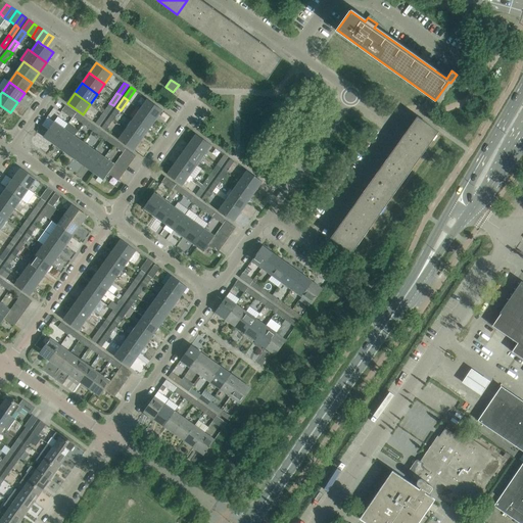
[(155,121),(162,110),(147,99),(140,109),(155,121)]
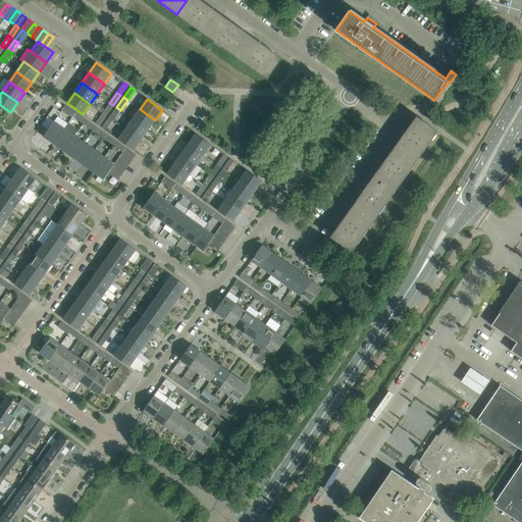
[(106,115),(113,105),(109,103),(102,112),(106,115)]
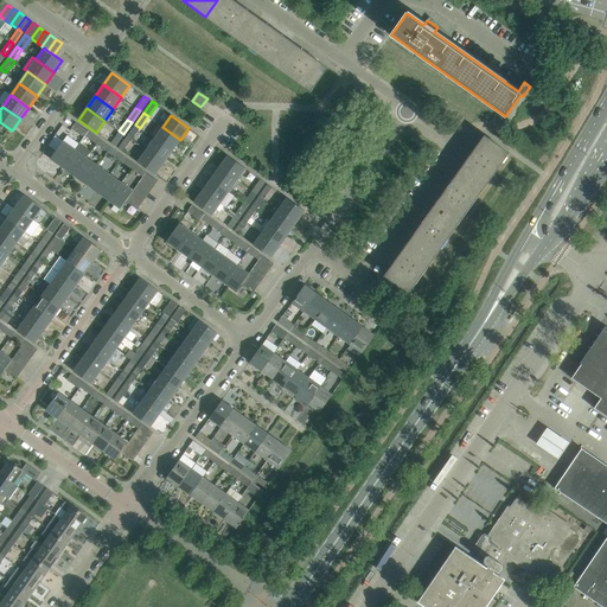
[(88,131),(76,122),(72,128),(83,138),(88,131)]
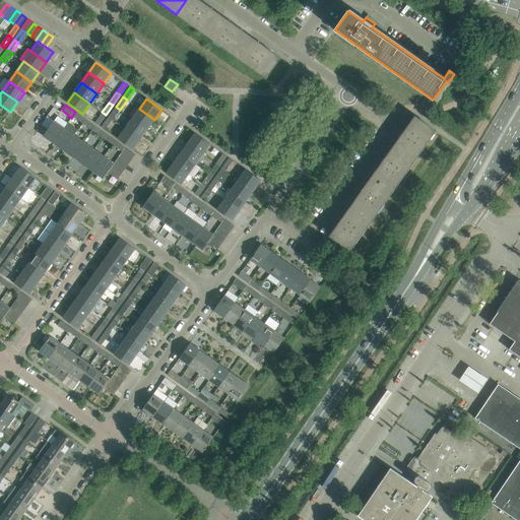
[(113,120),(120,110),(116,107),(108,117),(113,120)]
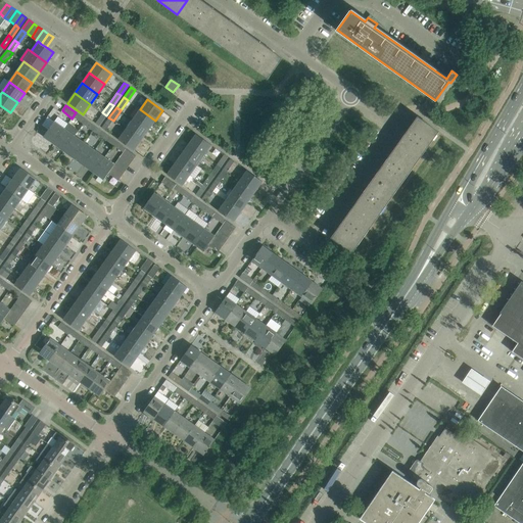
[(148,131),(155,121),(140,109),(133,120),(148,131)]
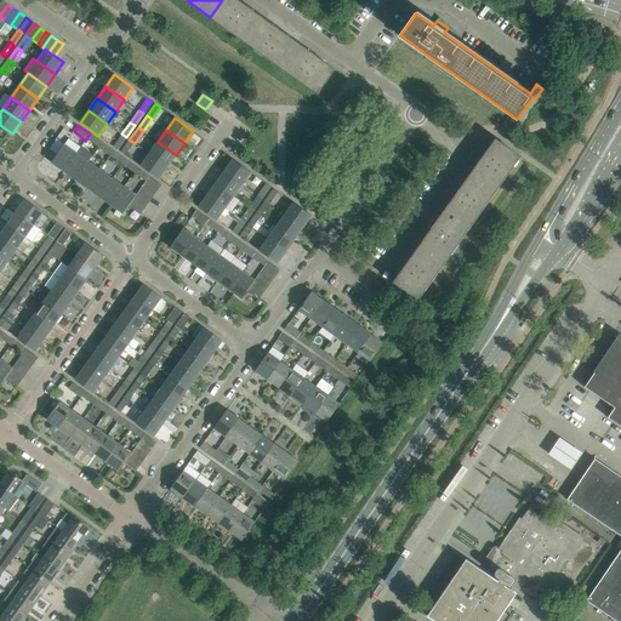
[(102,142),(91,135),(90,134),(85,141),(86,141),(87,140),(98,147),(102,142)]
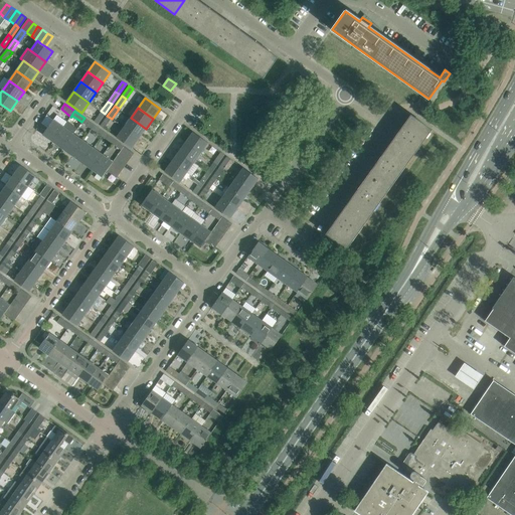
[(98,124),(105,114),(101,111),(94,121),(98,124)]
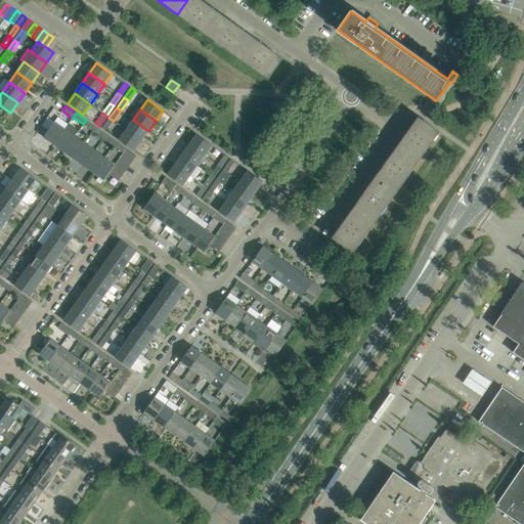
[(106,131),(114,121),(108,118),(101,128),(106,131)]
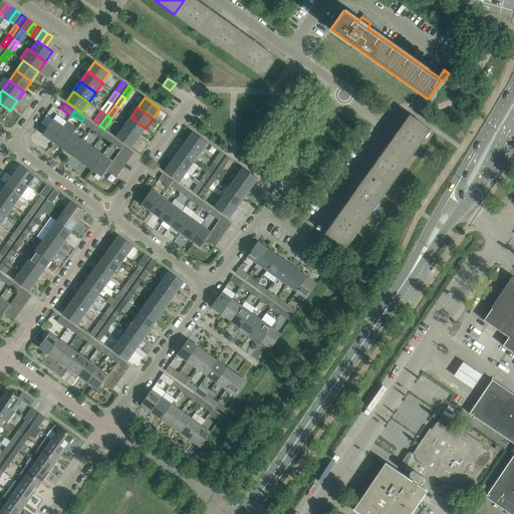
[(346,248),(431,130),(411,115),(402,127),(401,127),(398,133),(380,158),(379,157),(376,162),(359,187),(358,187),(355,191),(356,192),(338,216),(334,221),(335,221),(326,234),(346,248)]
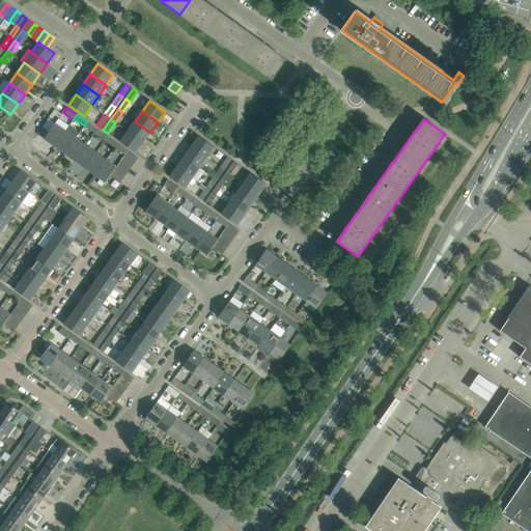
[(98,129),(87,121),(84,126),(94,133),(98,129)]
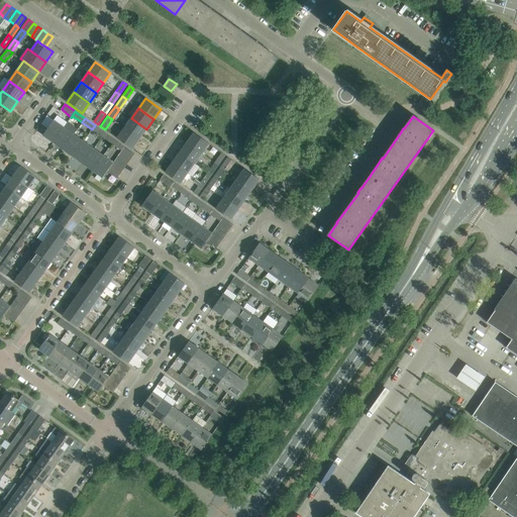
[(139,138),(146,129),(131,118),(124,128),(139,138)]
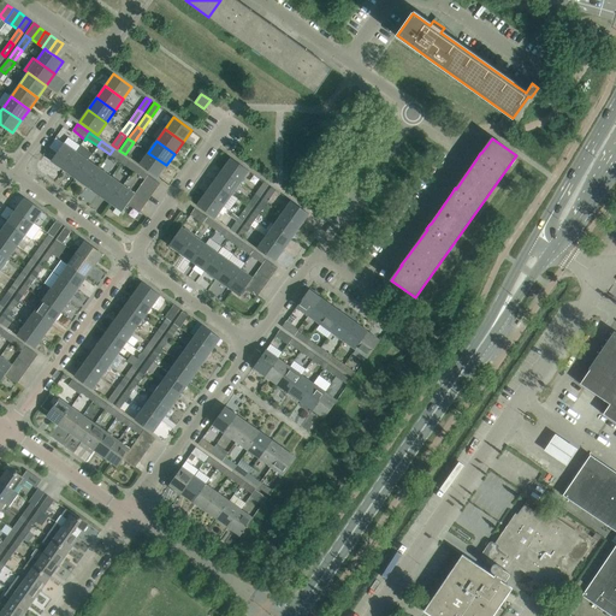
[(63,170),(76,152),(64,143),(52,161),(63,170)]
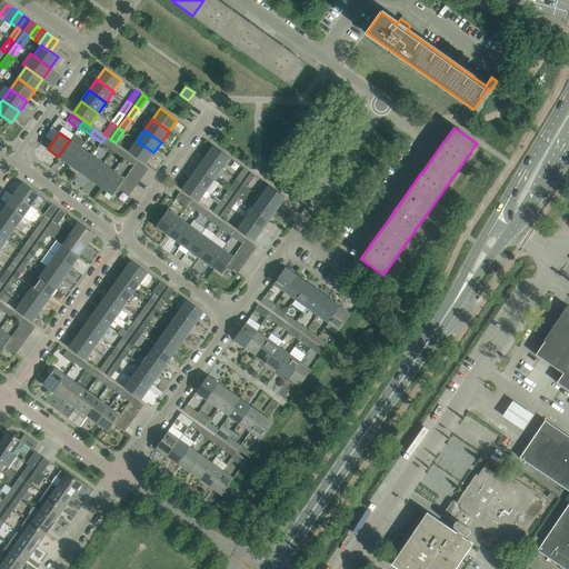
[(116,146),(105,138),(101,142),(112,150),(116,146)]
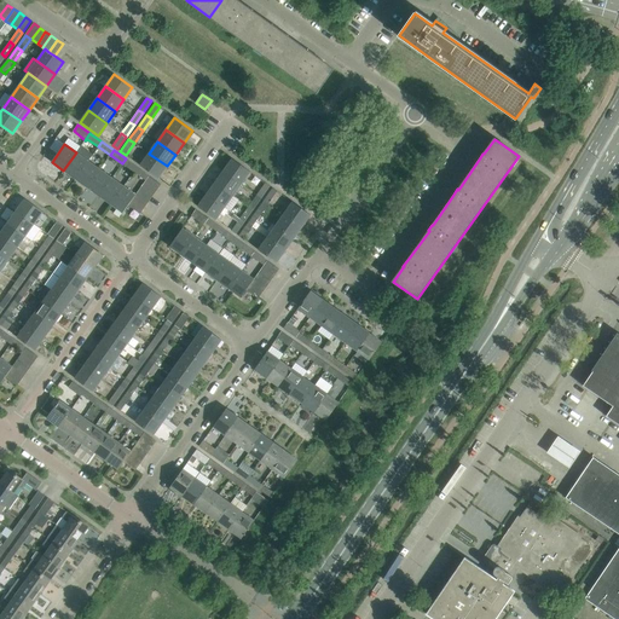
[(75,179),(88,161),(76,152),(63,171),(75,179)]
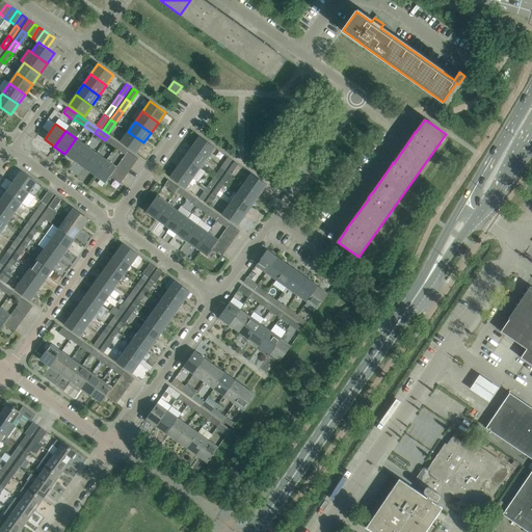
[(136,153),(143,142),(128,132),(121,142),(136,153)]
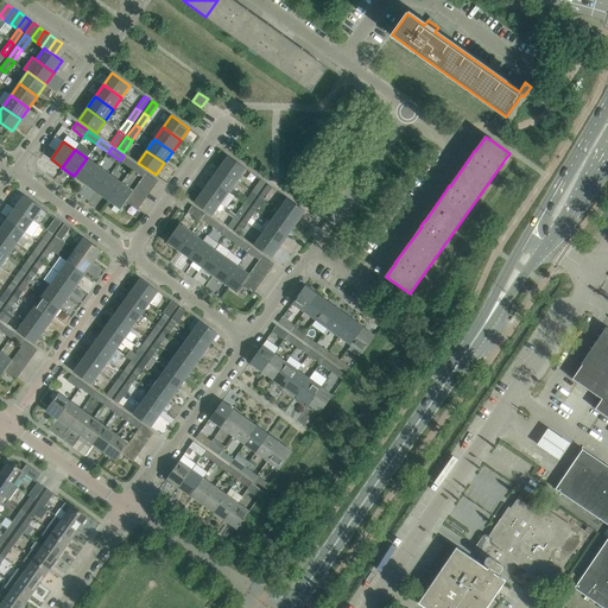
[(134,164),(124,156),(120,160),(132,169),(134,164)]
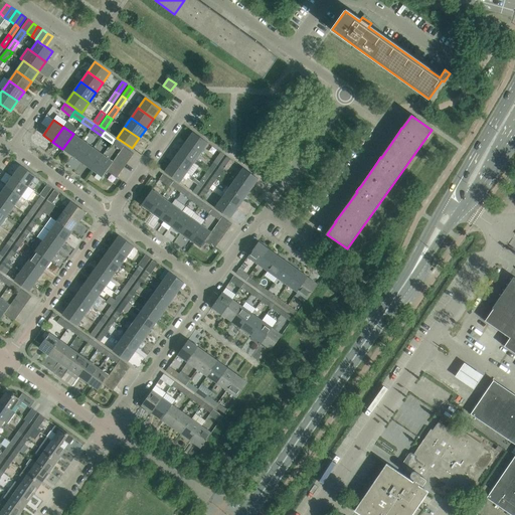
[(208,143),(193,132),(186,142),(201,153),(208,143)]
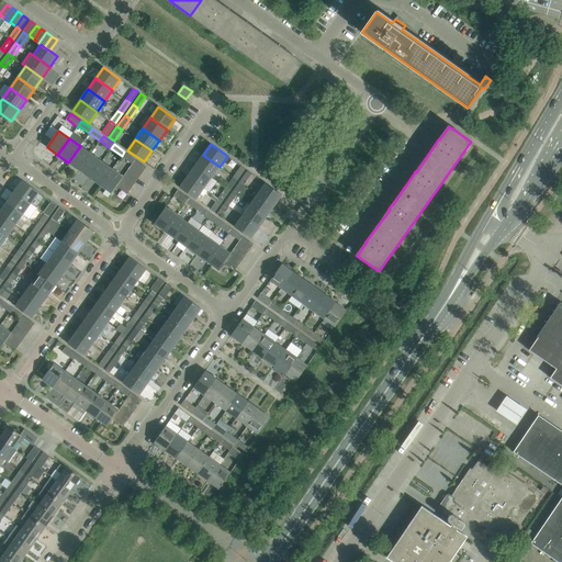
[(79,170),(91,154),(80,146),(68,163),(79,170)]
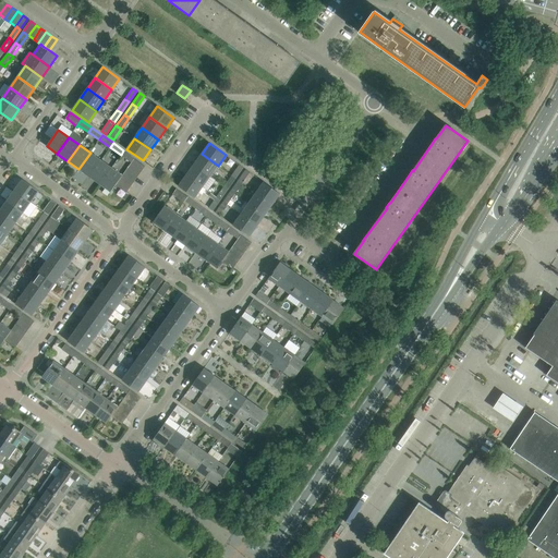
[(134,159),(123,150),(121,155),(132,162),(134,159)]
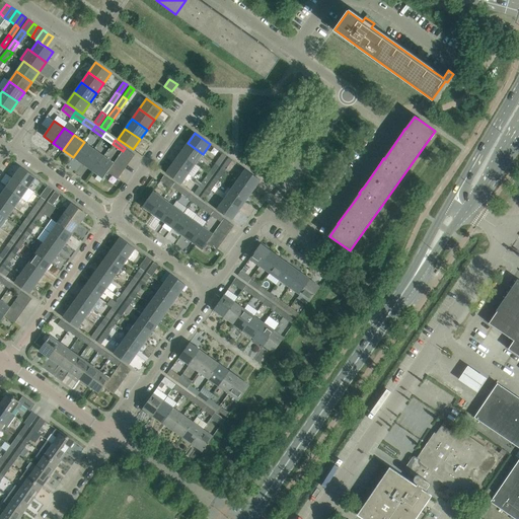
[(83,164),(94,149),(84,142),(73,157),(83,164)]
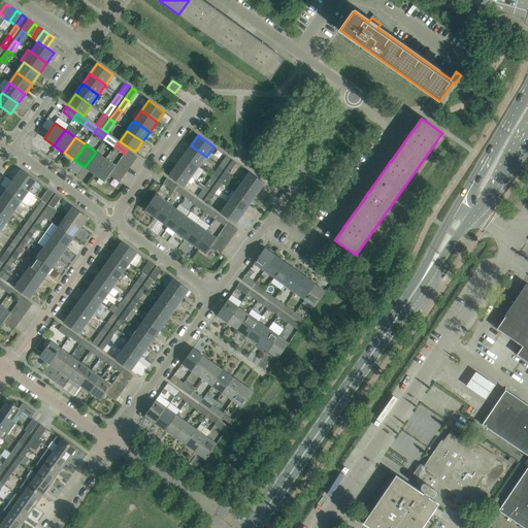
[(206,157),(191,145),(184,156),(199,167),(206,157)]
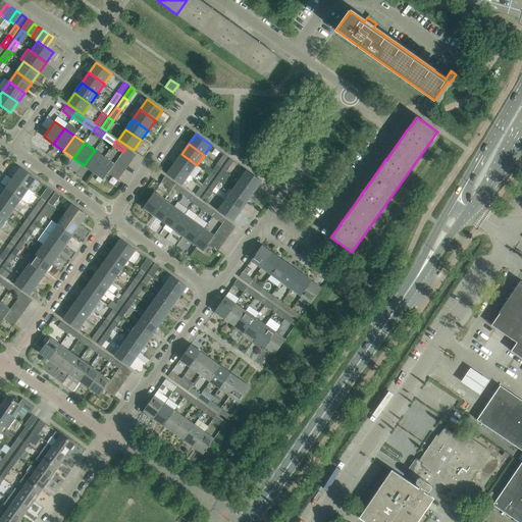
[(136,155),(127,150),(125,149),(123,152),(122,153),(133,160),(136,155)]
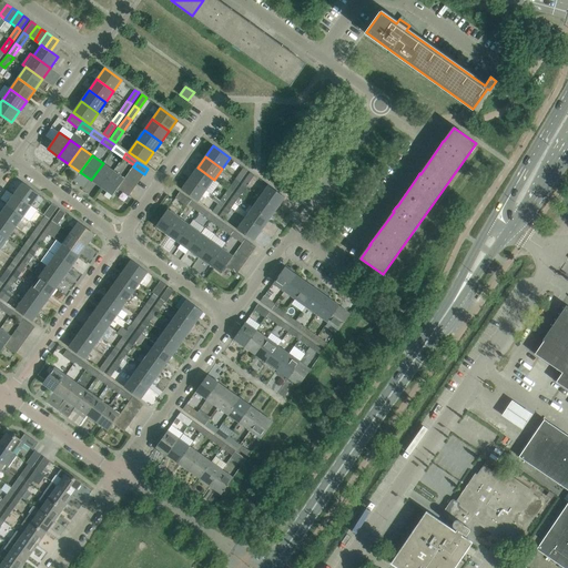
[(102,188),(113,171),(103,163),(91,180),(102,188)]
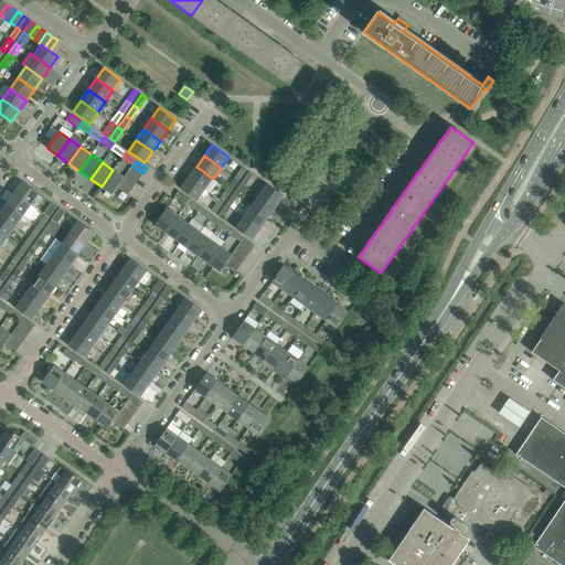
[(144,173),(132,166),(129,171),(139,179),(144,173)]
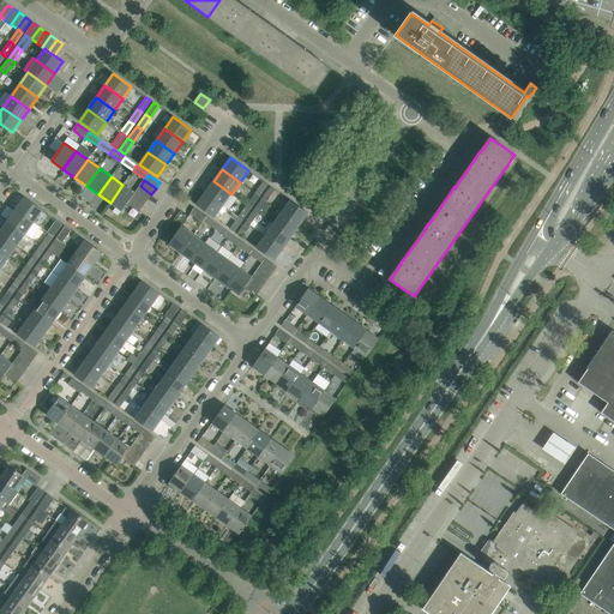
[(232,194),(214,181),(205,193),(223,206),(232,194)]
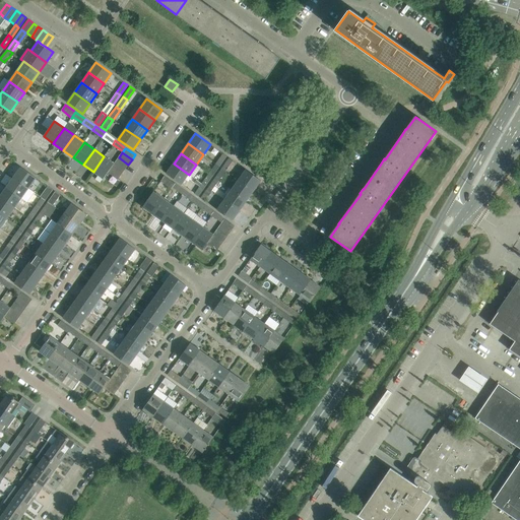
[(219,167),(226,156),(222,153),(215,164),(219,167)]
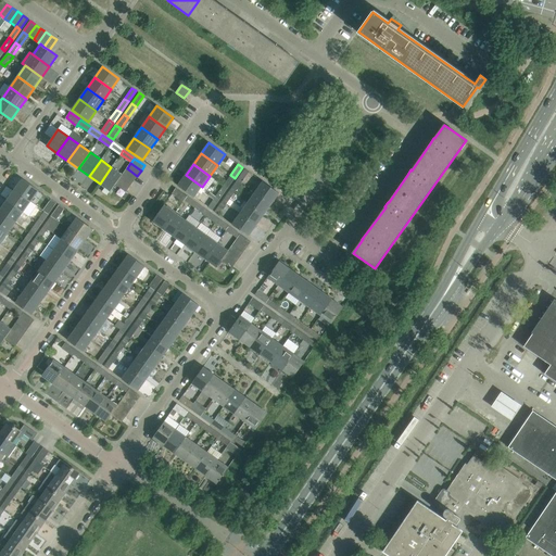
[(115,185),(119,179),(122,175),(111,167),(100,184),(111,191),(115,185)]
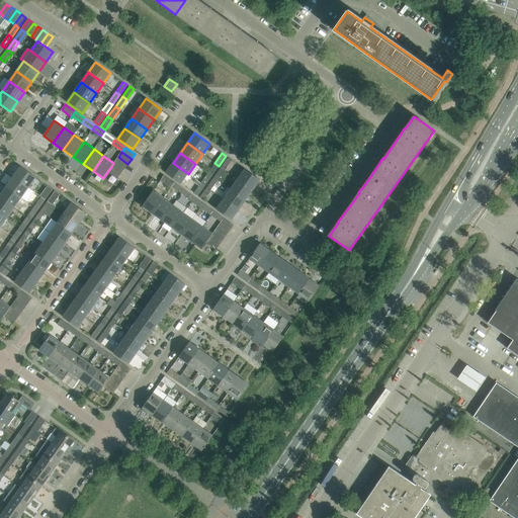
[(127,164),(118,157),(114,162),(124,169),(127,164)]
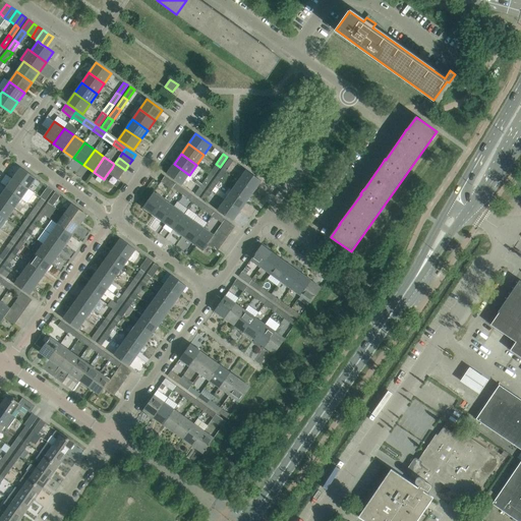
[(226,171),(233,161),(230,158),(223,168),(226,171)]
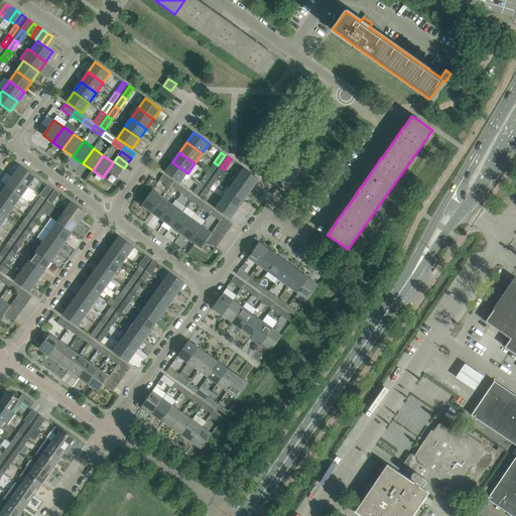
[(124,168),(114,161),(113,162),(111,166),(120,173),(124,168)]
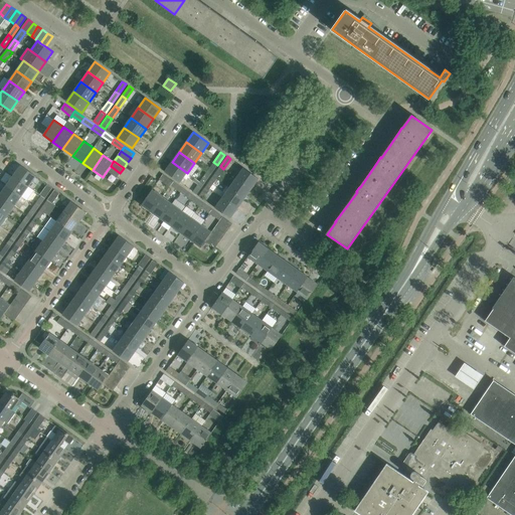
[(187,173),(172,162),(165,172),(180,182),(184,176),(187,179),(190,175),(187,173)]
